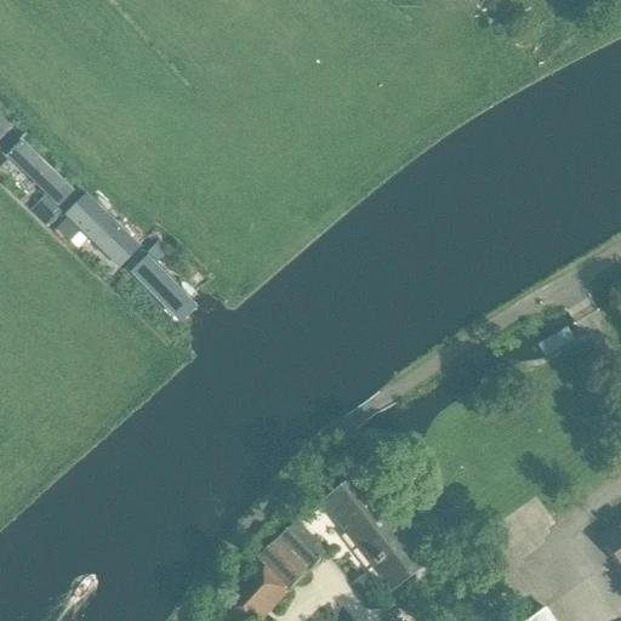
[(0,118),(0,143),(13,131),(0,118)]
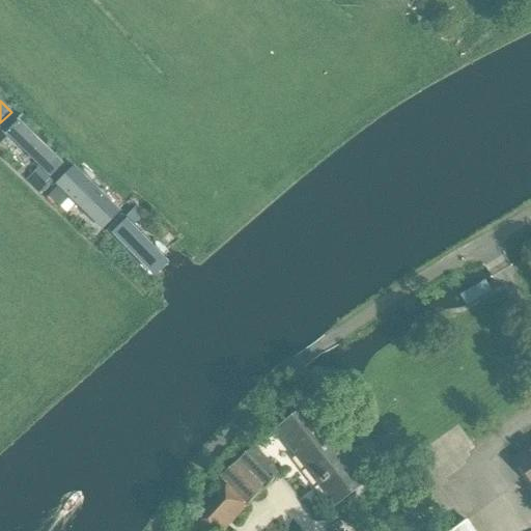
[(19,120),(5,133),(53,179),(66,166),(19,120)]
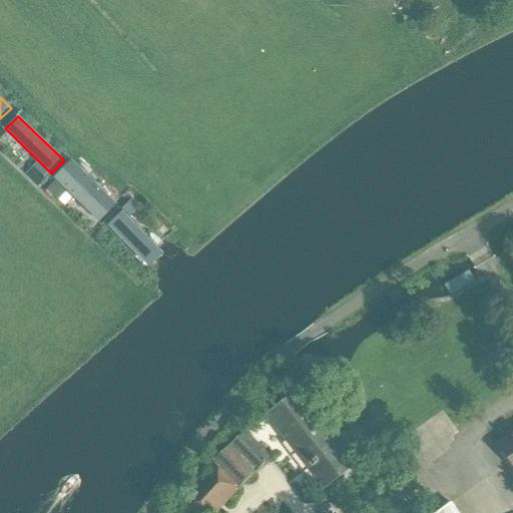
[(69,162),(53,178),(100,223),(115,207),(69,162)]
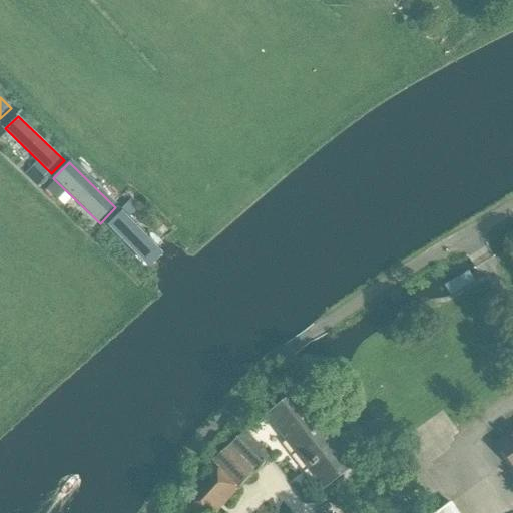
[(120,216),(109,228),(155,275),(167,263),(120,216)]
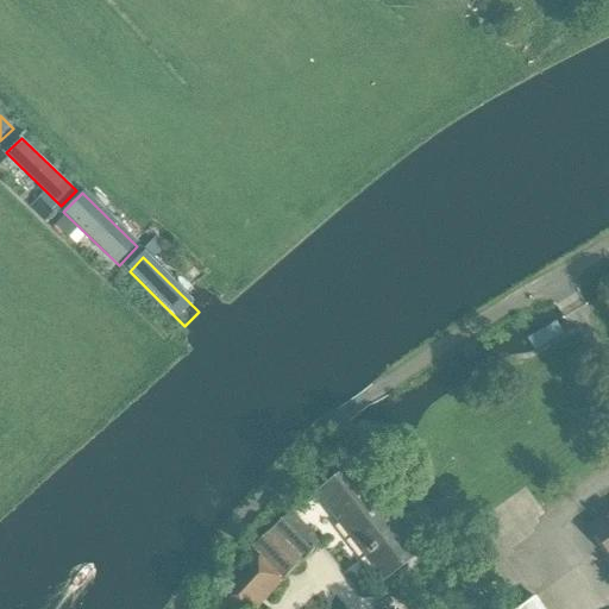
[(556,321),(526,338),(533,351),(563,333),(556,321)]
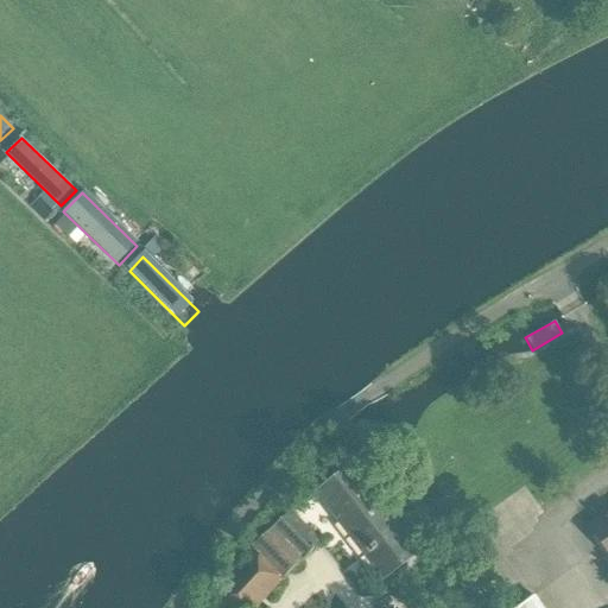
[(381,580),(418,551),(387,512),(399,502),(386,486),(374,495),(352,466),(315,494),(381,580)]
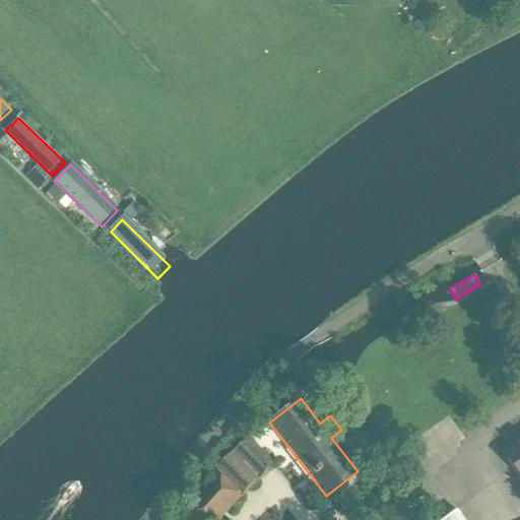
[(408,410),(401,415),(406,423),(412,417),(408,410)]
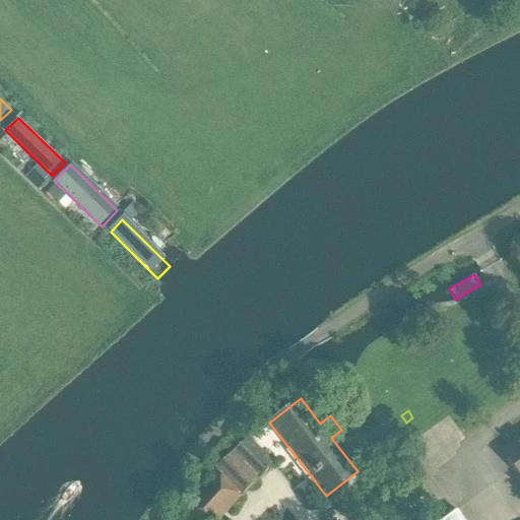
[(257,443),(272,431),(267,425),(252,436),(257,443)]
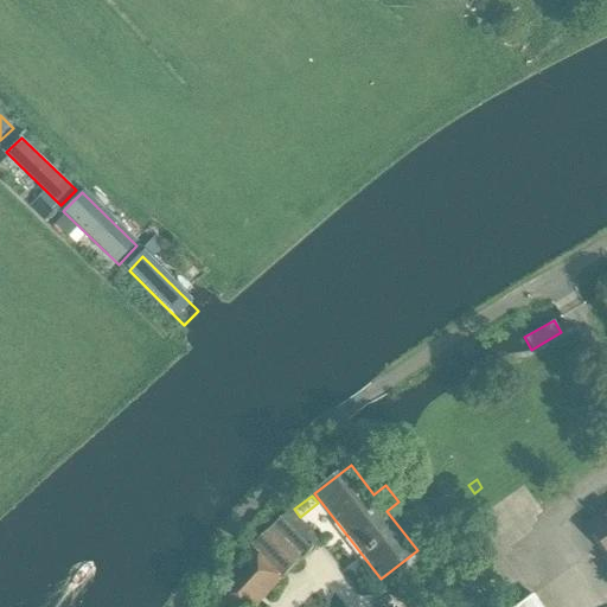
[(281,577),(318,540),(286,509),(249,547),(255,553),(215,600),(222,606),(255,606),(281,577)]
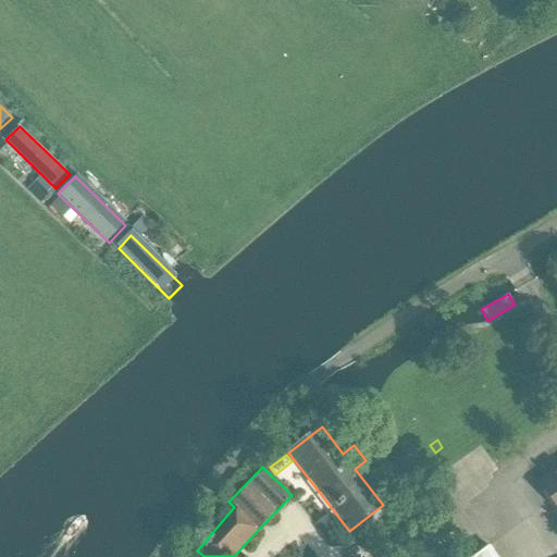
[(556,469),(539,482),(556,509),(556,469)]
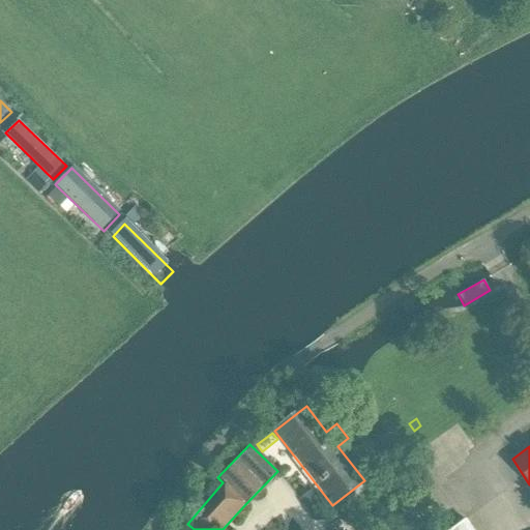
[(472,529),(466,520),(450,529),(472,529)]
